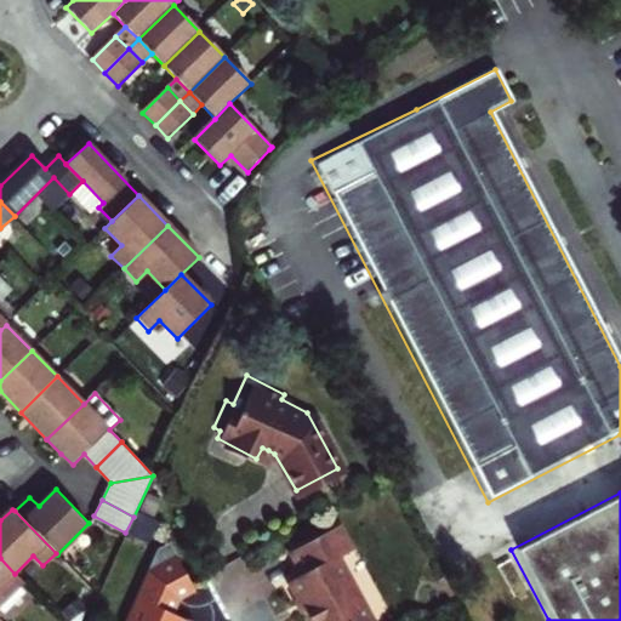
[(336,518),(289,547),(302,570),(290,577),(298,594),(313,620),(369,620),(374,619),(339,553),(351,545),(336,518)]
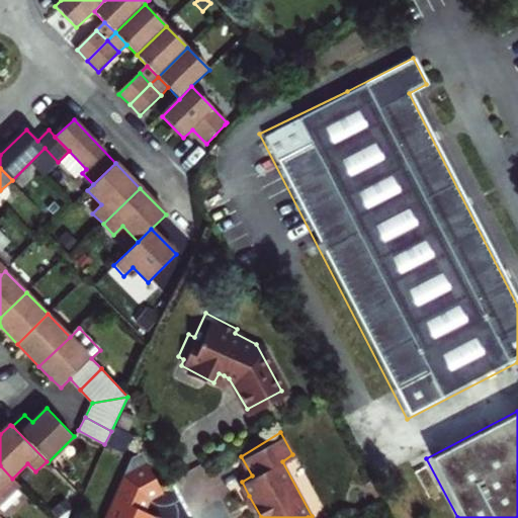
[(163,491),(142,452),(134,457),(114,499),(116,502),(112,504),(106,517),(156,517),(154,517),(153,517),(149,517),(146,512),(149,503),(152,497),(163,491)]
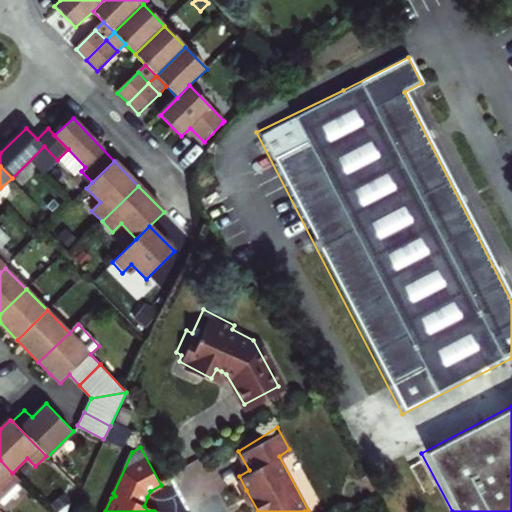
[(0,487),(0,484),(12,473),(0,460),(0,500),(6,494),(0,487)]
